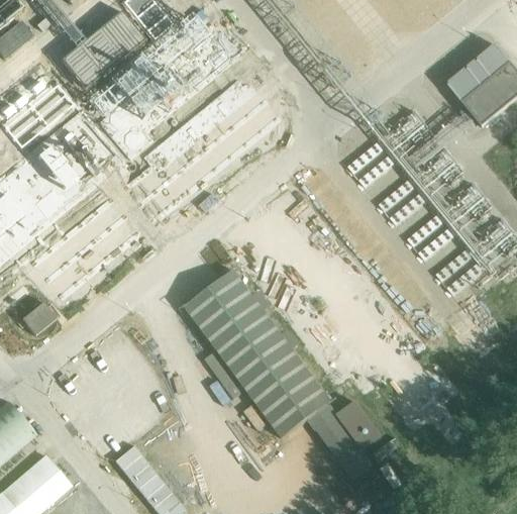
[(120,11),(61,60),(85,89),(144,40),(120,11)]
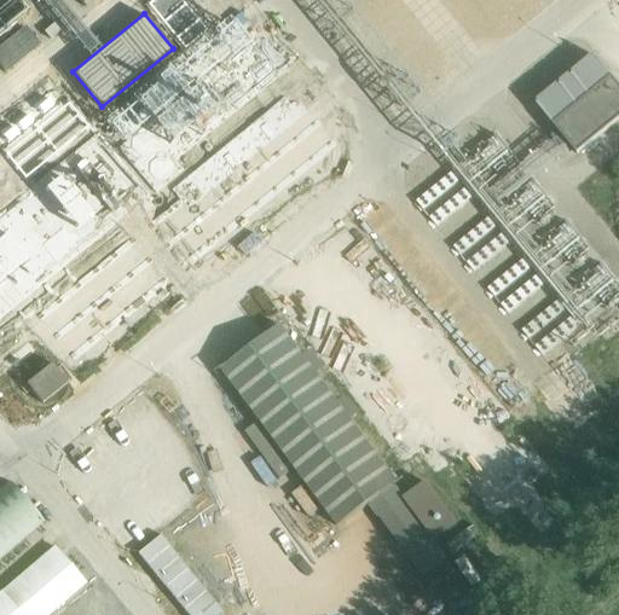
[(47,41),(27,16),(0,36),(0,52),(12,68),(47,41)]
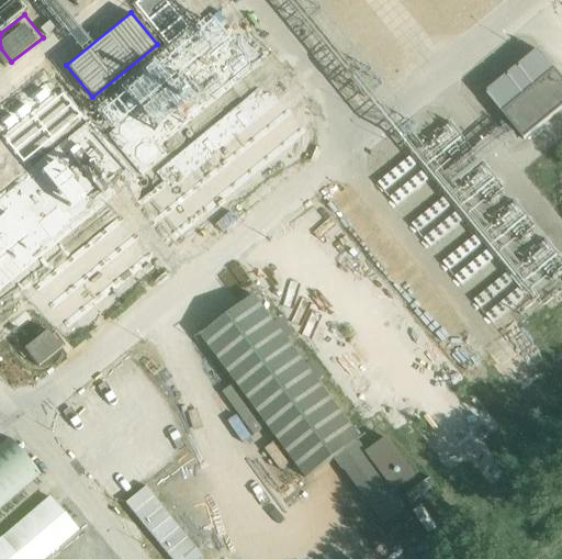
[(541,49),(489,92),(525,137),(531,133),(535,137),(541,132),(541,131),(550,124),(547,120),(561,108),(561,74),(541,49)]
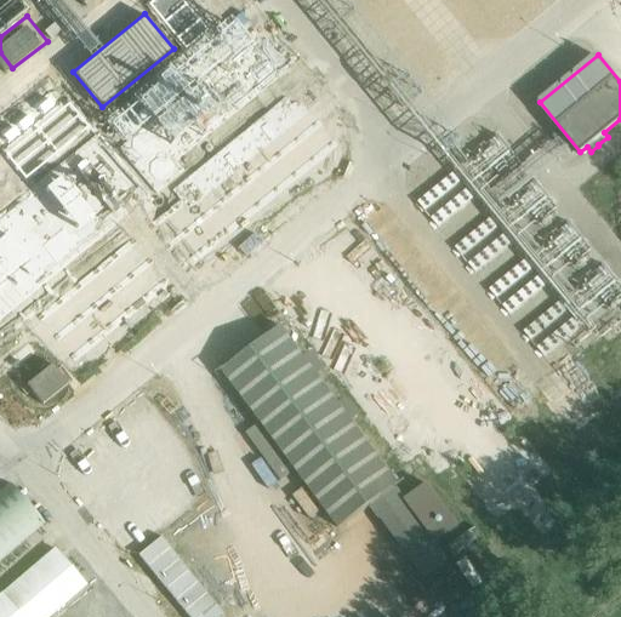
[(372,502),(394,486),(399,483),(281,325),(224,367),(341,526),(372,502)]
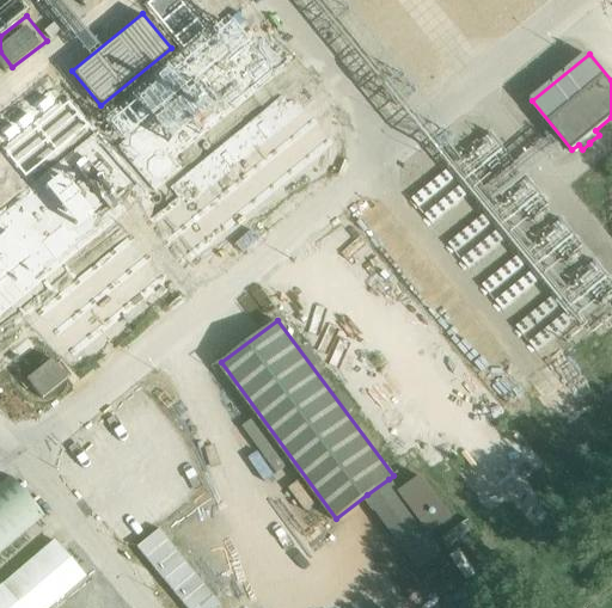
[(51,360),(26,379),(42,398),(67,378),(51,360)]
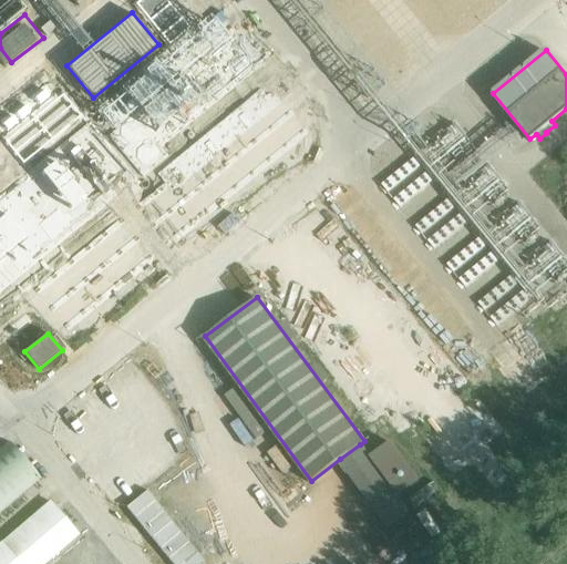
[(6,442),(0,447),(0,510),(37,480),(6,442)]
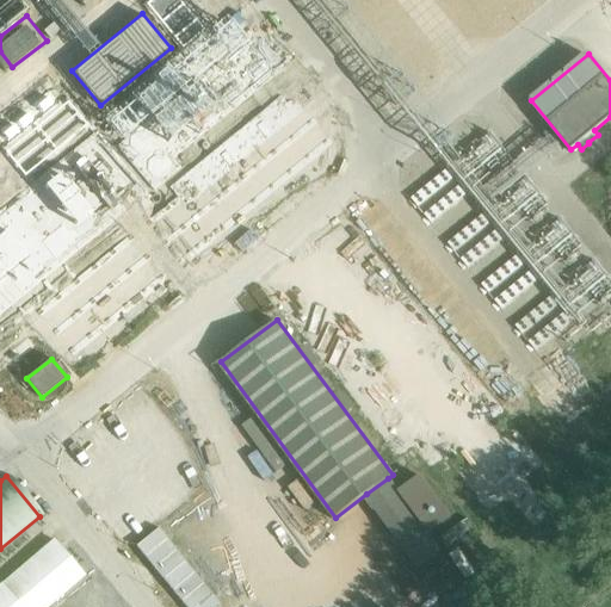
[(388,478),(366,494),(420,565),(442,550),(432,537),(455,520),(421,476),(399,493),(388,478)]
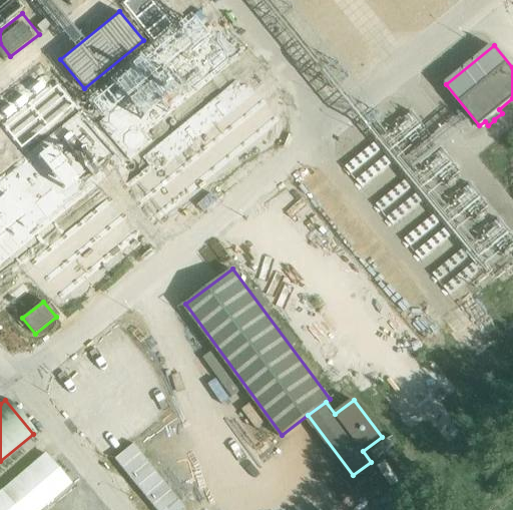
[(381,454),(395,447),(390,437),(376,445),(381,454)]
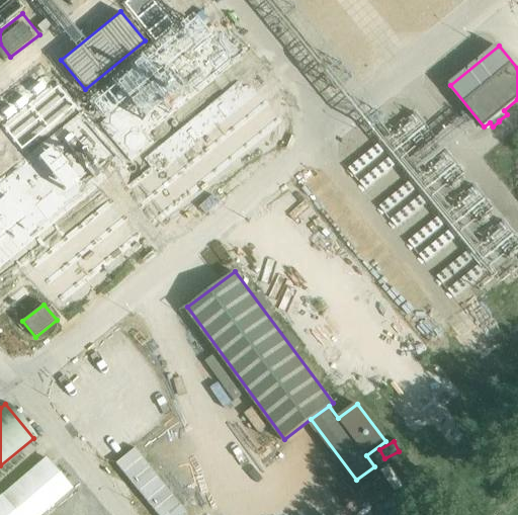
[(134,445),(115,460),(159,514),(183,514),(187,512),(134,445)]
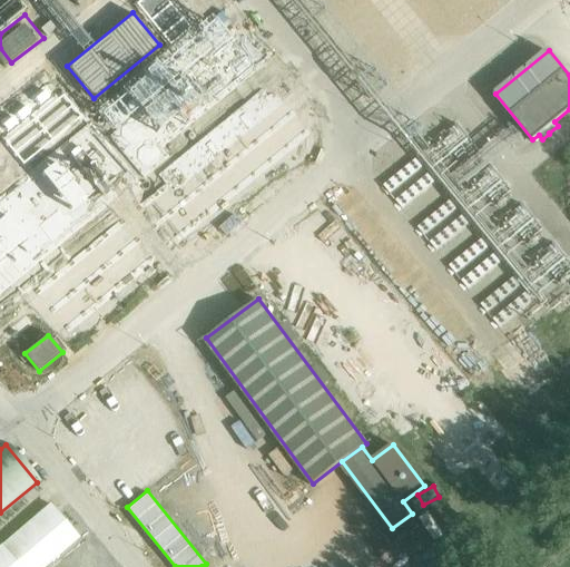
[(441,501),(424,510),(438,537),(454,528),(441,501)]
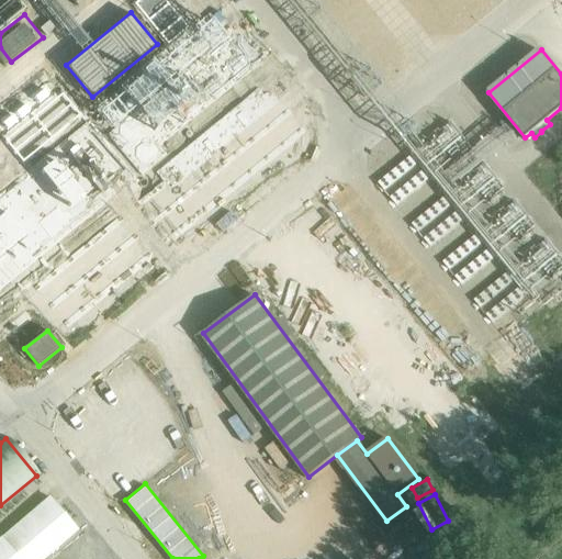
[(49,495),(0,537),(0,558),(41,558),(77,529),(49,495)]
